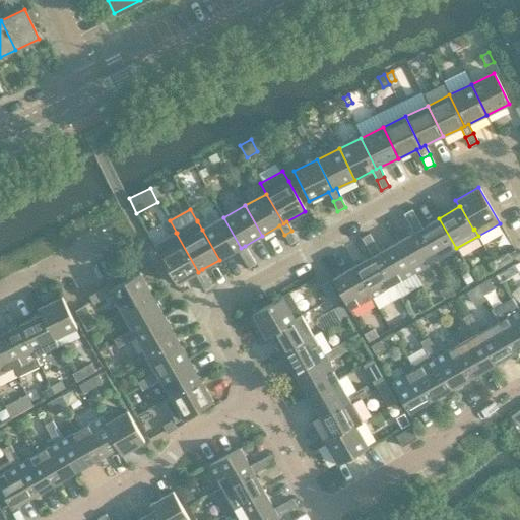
[(408,223),(416,218),(411,209),(403,214),(408,223)]
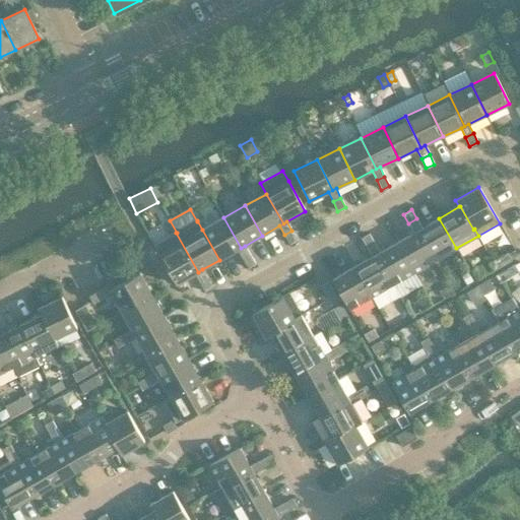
[(241,248),(223,217),(202,230),(219,260),(237,250),(242,259),(250,255),(245,246),(241,248)]
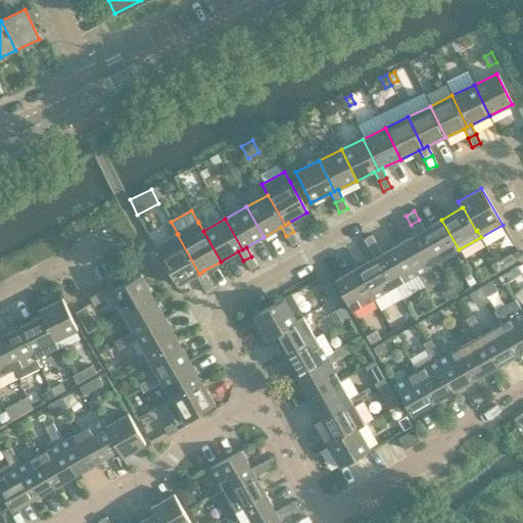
[(419,220),(411,225),(417,234),(420,232),(437,262),(459,249),(441,220),(424,229),(419,220)]
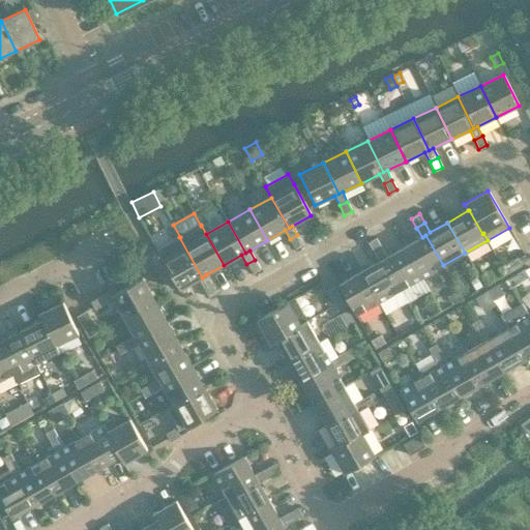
[(297,235),(290,239),(295,248),(303,244),(297,235)]
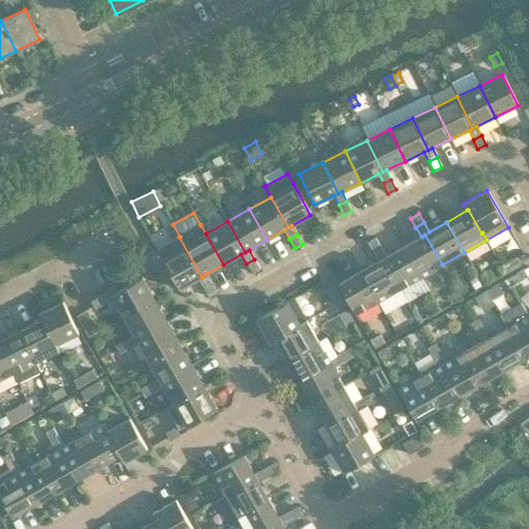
[(425,235),(422,237),(403,247),(421,277),(442,265),(425,235)]
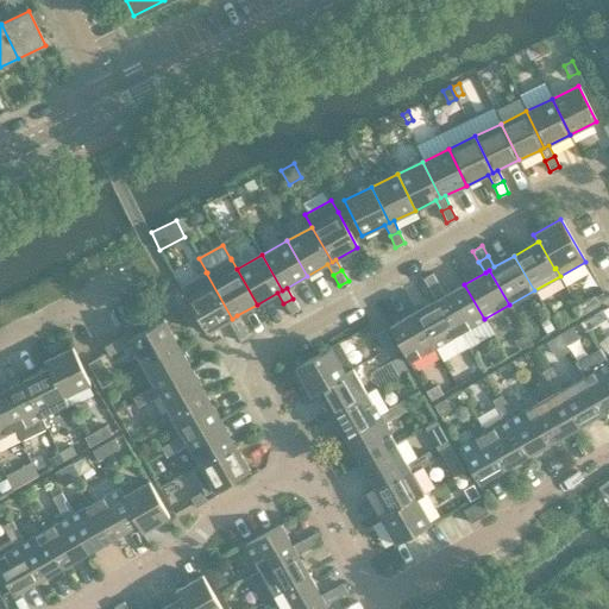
[(237,315),(232,319),(206,272),(181,288),(206,333),(228,321),(234,332),(243,326),(237,315)]
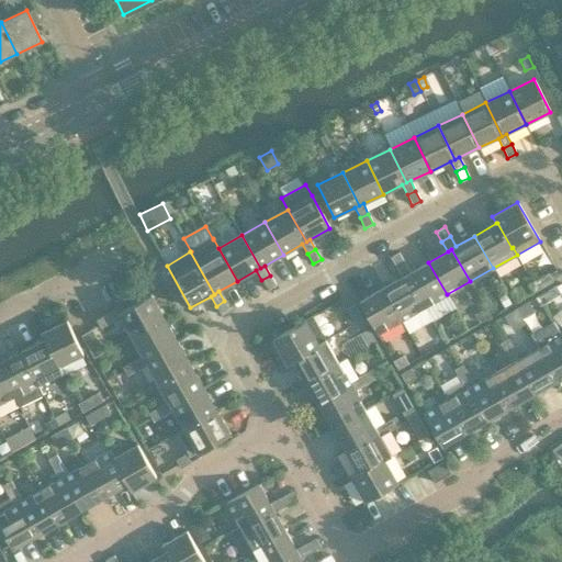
[(396,268),(404,262),(398,253),(391,257),(396,268)]
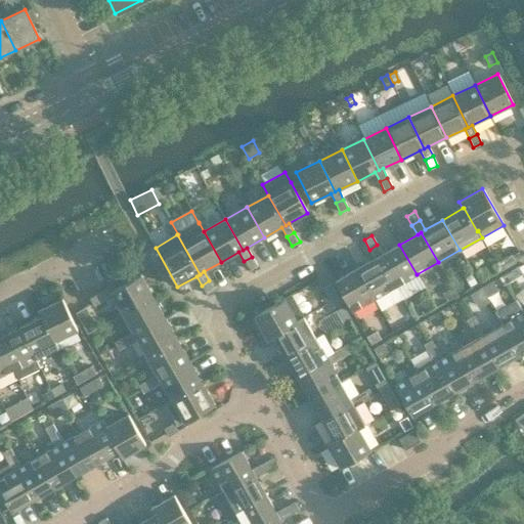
[(377,245),(369,250),(375,259),(379,256),(402,299),(424,287),(417,274),(399,245),(382,254),(377,245)]
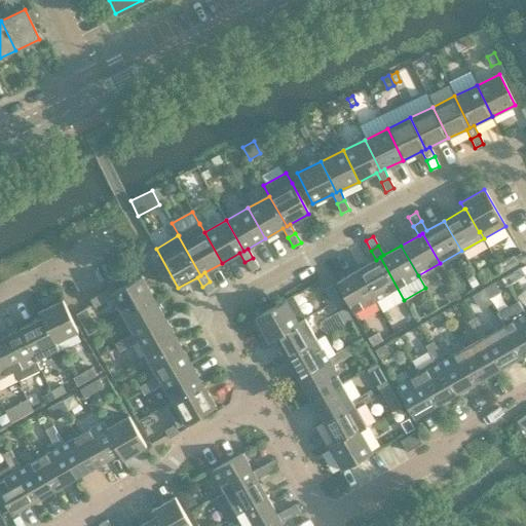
[(513,256),(503,261),(508,268),(518,263),(513,256)]
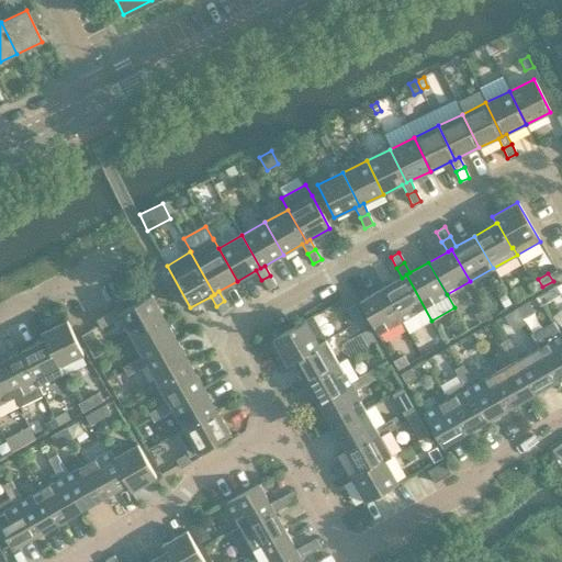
[(402,278),(383,288),(402,321),(409,334),(431,321),(406,274),(402,278)]
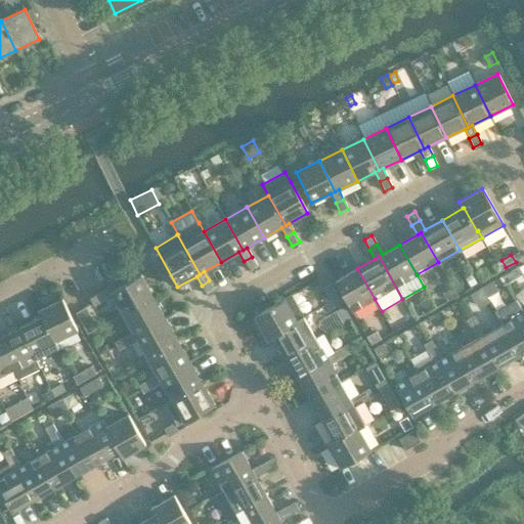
[(252,257),(244,261),(249,270),(257,266),(252,257)]
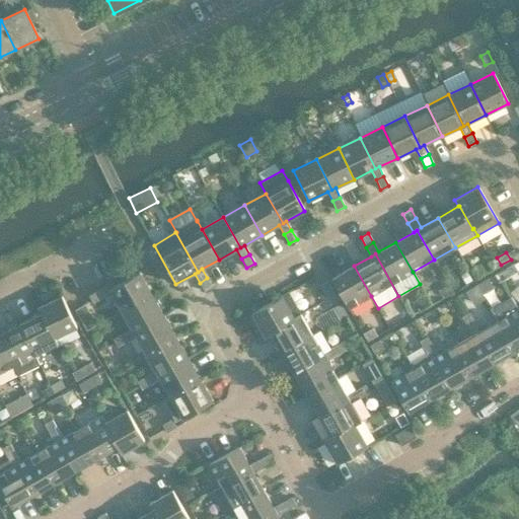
[(501,265),(497,257),(488,263),(492,271),(501,265)]
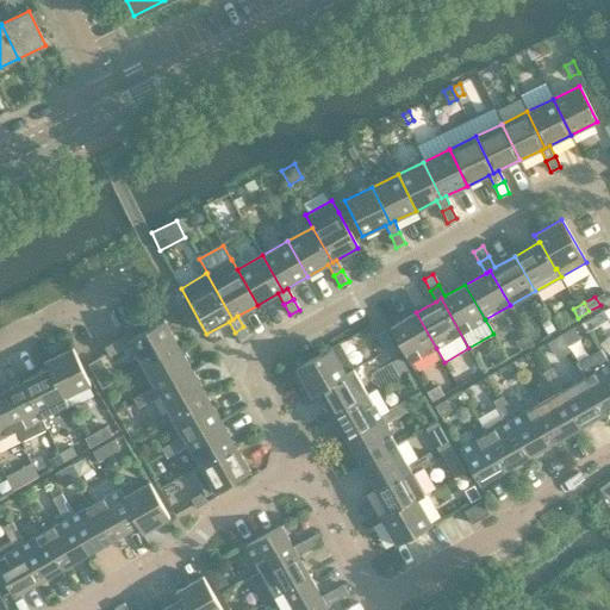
[(592,316),(597,325),(608,319),(603,310),(592,316)]
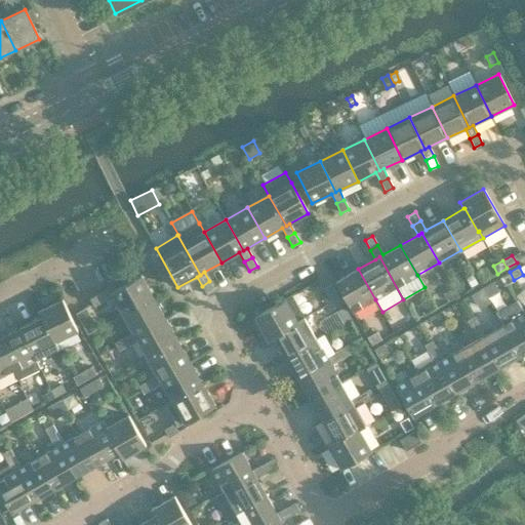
[(375,299),(358,269),(335,282),(353,312),(375,299)]
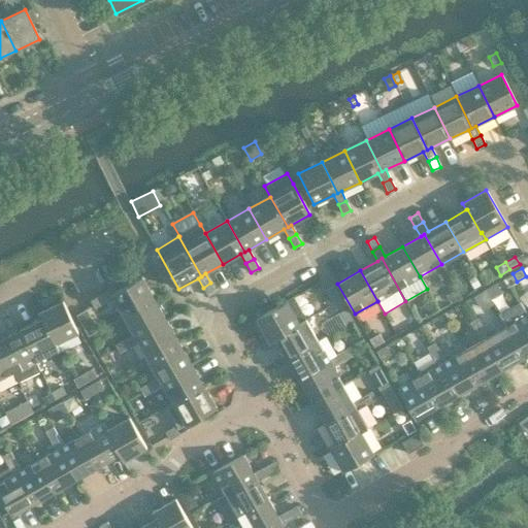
[(503,279),(507,287),(517,282),(513,273),(503,279)]
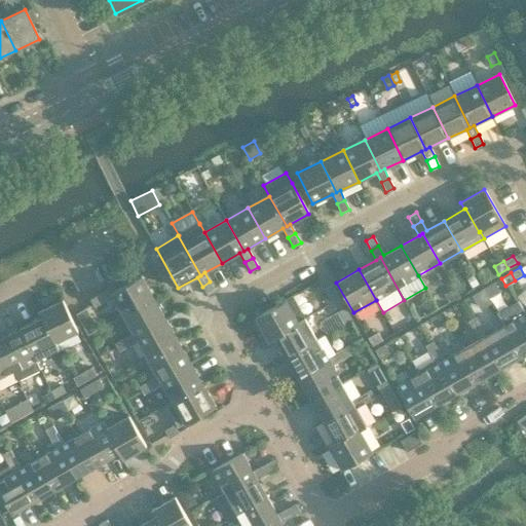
[(111,294),(123,316),(154,299),(141,276),(111,294)]
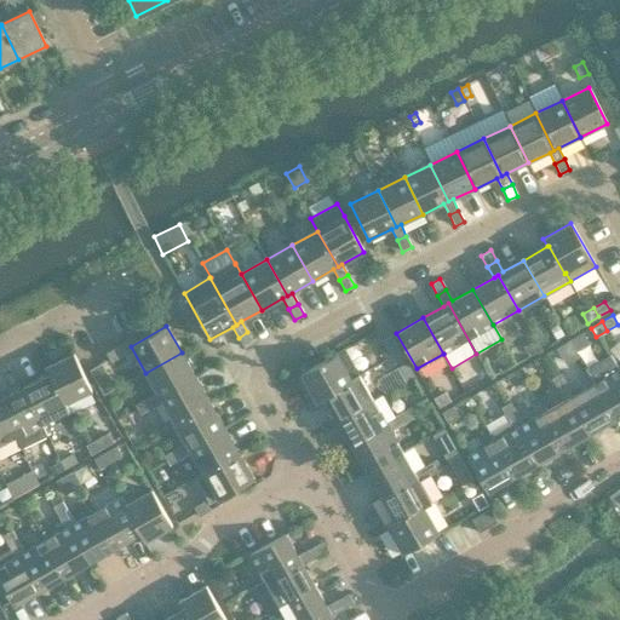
[(558,326),(552,329),(556,338),(562,334),(558,326)]
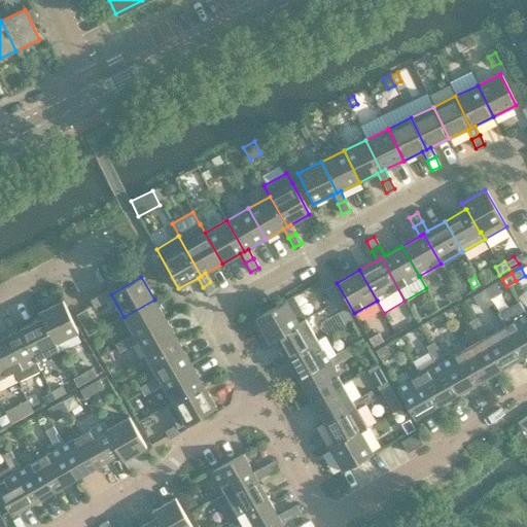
[(210,282),(203,287),(208,296),(215,292),(210,282)]
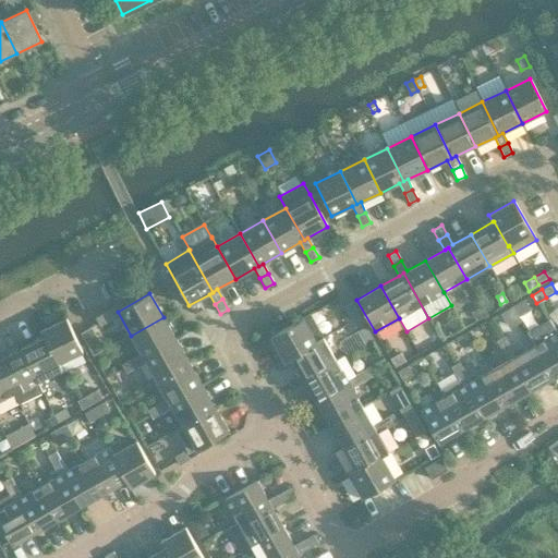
[(523,300),(513,305),(518,315),(529,308),(523,300)]
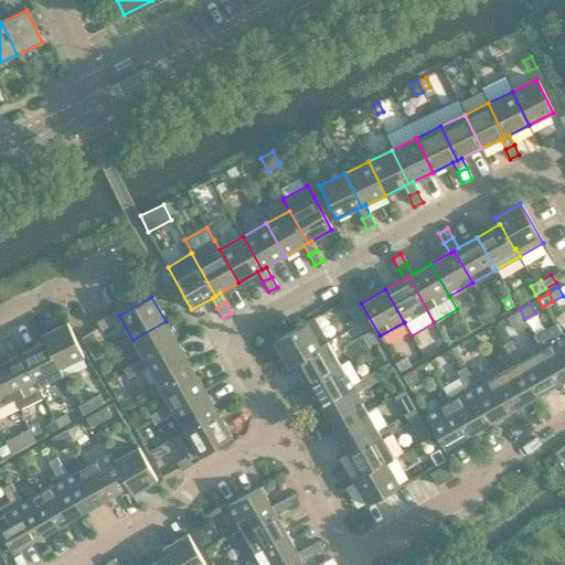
[(356,306),(349,310),(348,310),(353,321),(362,316),(356,306)]
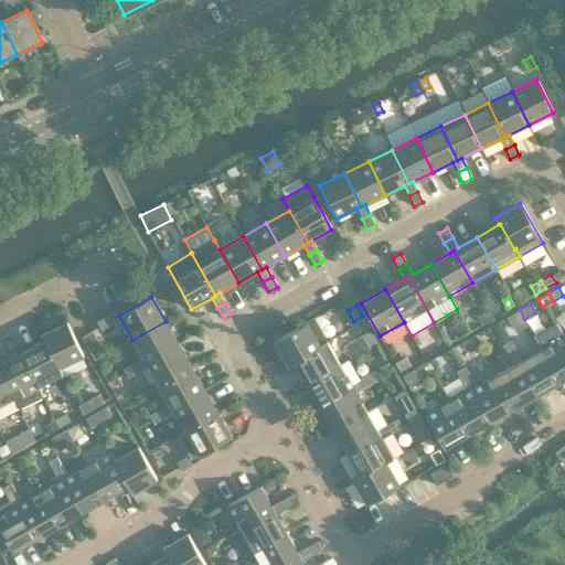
[(487,310),(479,316),(482,322),(491,318),(487,310)]
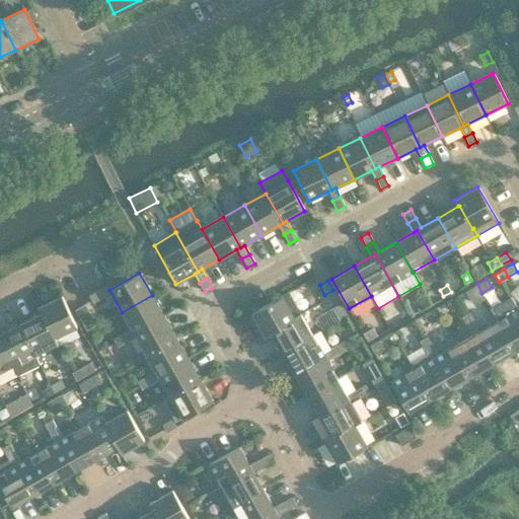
[(330,304),(338,300),(332,290),(324,295),(330,304)]
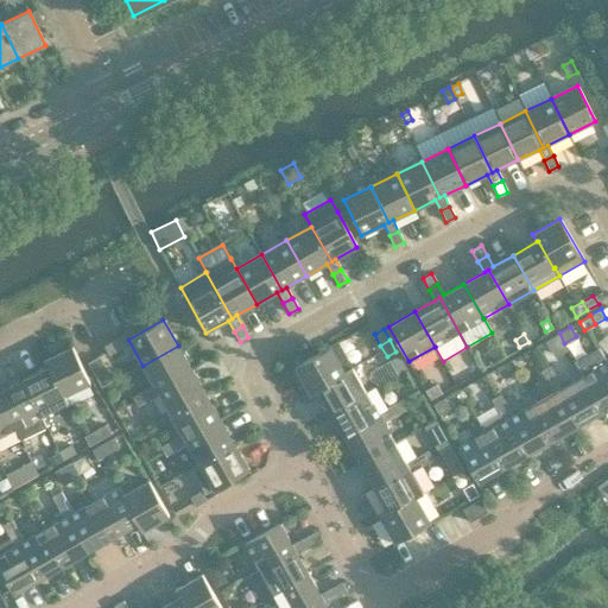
[(109,356),(120,349),(115,341),(103,347),(109,356)]
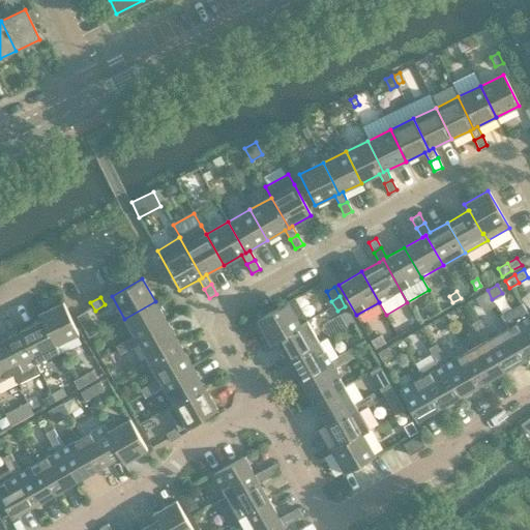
[(137,340),(168,323),(155,301),(124,319),(135,336),(125,342),(129,349),(139,344),(137,340)]
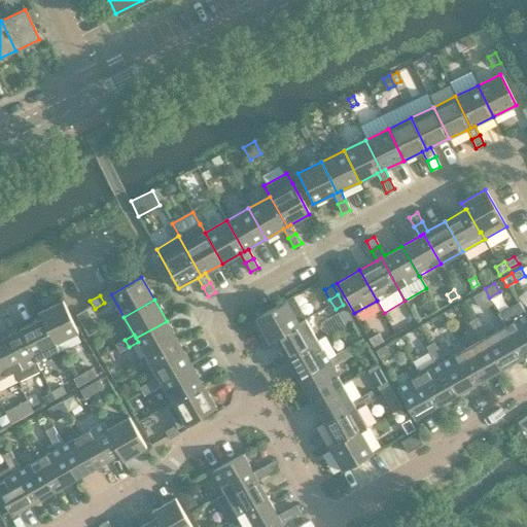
[(55,344),(56,343),(78,332),(63,301),(38,313),(41,320),(42,319),(55,344)]
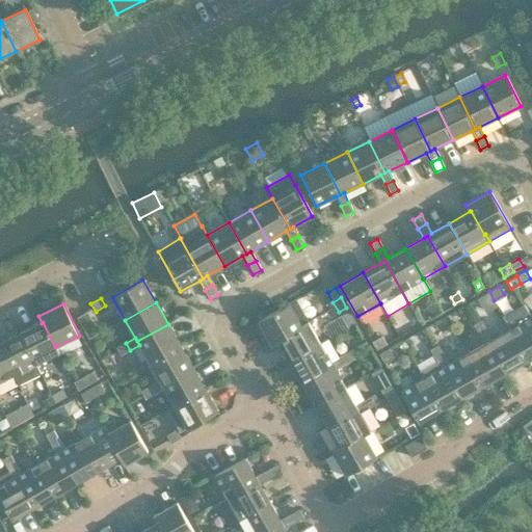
[(300,325),(308,321),(299,308),(293,312),(288,303),(258,321),(271,345),(278,341),(277,340),(301,326),(300,325)]
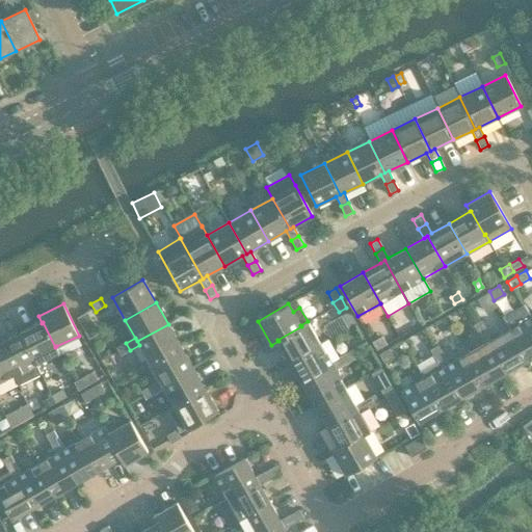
[(524,304),(502,316),(509,329),(527,360),(531,356),(531,316),(531,317),(524,304)]
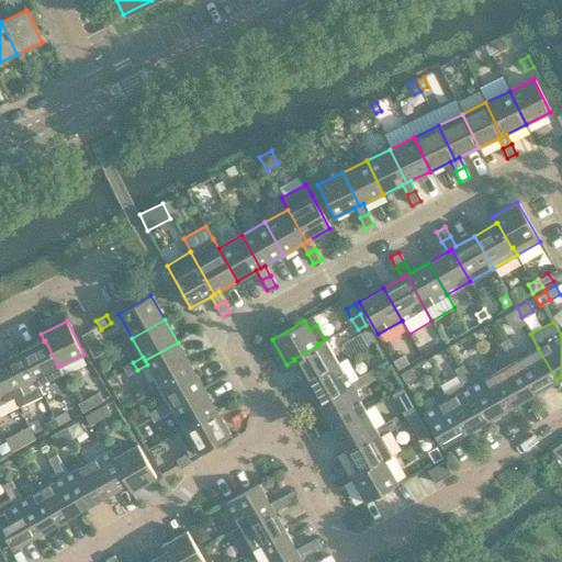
[(92,329),(82,336),(94,357),(104,351),(92,329)]
